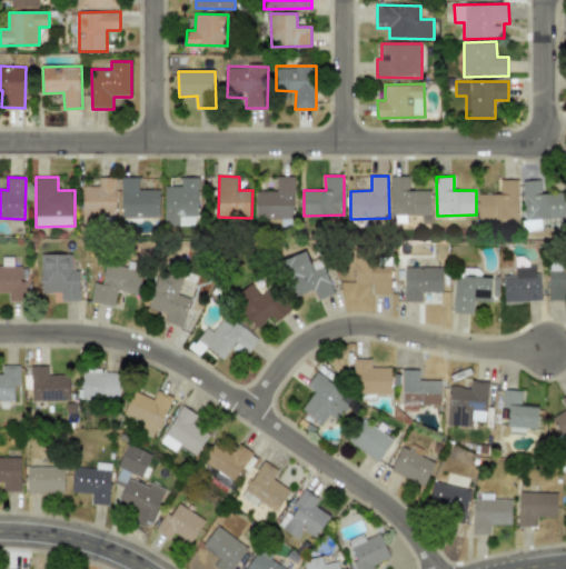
[(161,189),(140,189),(140,177),(123,178),(123,221),(137,221),(137,231),(158,231),(157,226),(142,226),(142,219),(161,219),(161,189)]
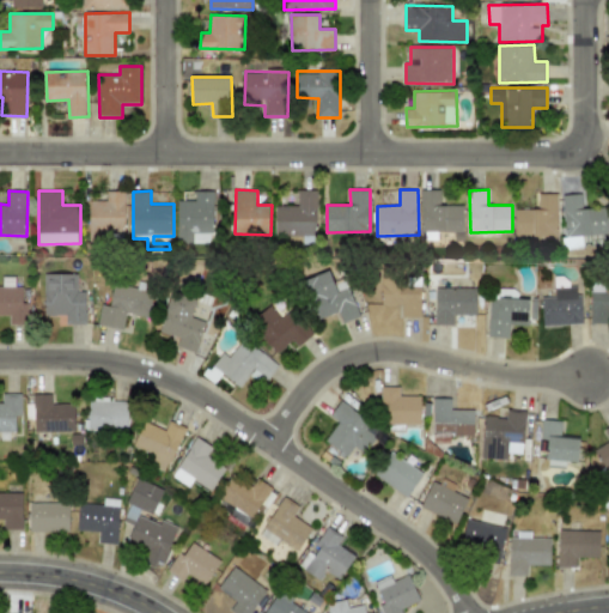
[(180,200),(178,243),(214,243),(215,192),(196,190),(196,201),(180,200)]
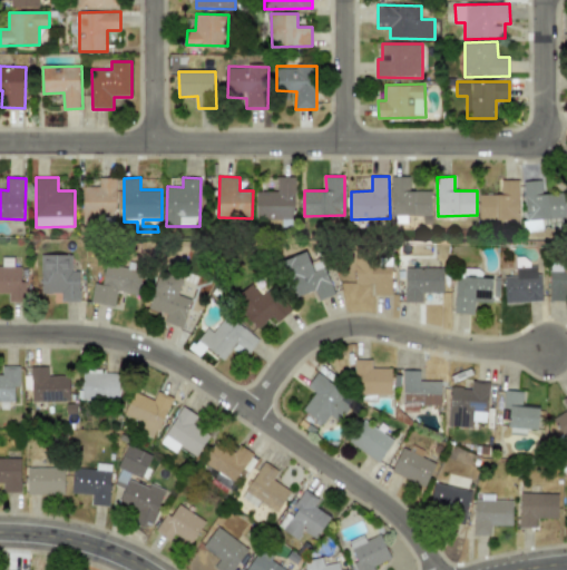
[(296,177),(279,177),(279,192),(258,192),(258,219),(296,219),(296,177)]
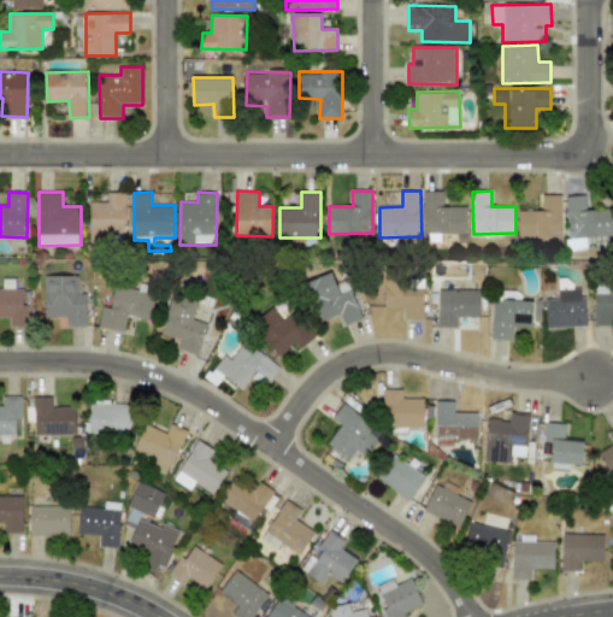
[(469,233),(467,206),(444,206),(444,192),(425,192),(426,234),(469,233)]
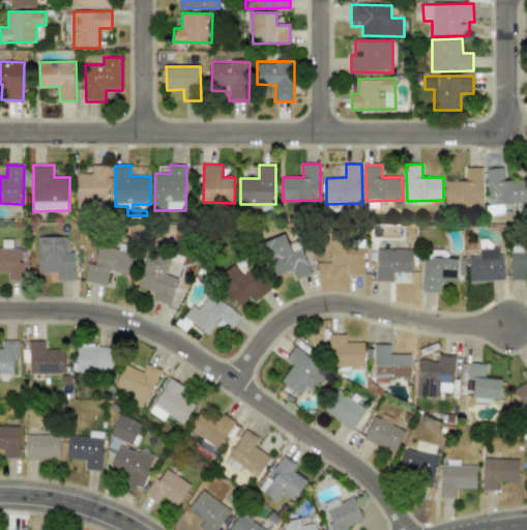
[(79,173),(78,208),(110,209),(110,166),(94,166),(93,174),(79,173)]
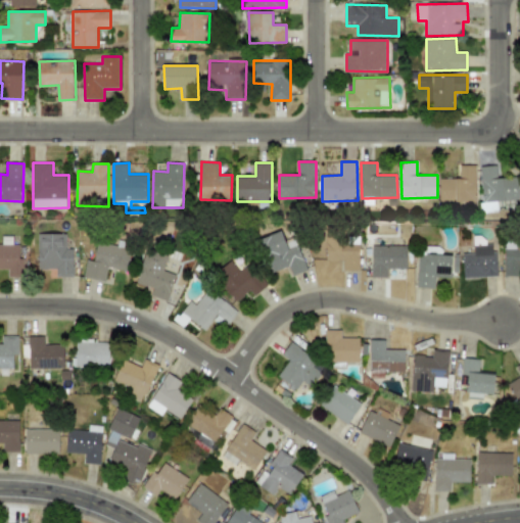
[(461,179),(441,178),(440,201),(477,202),(478,165),(461,164),(461,179)]
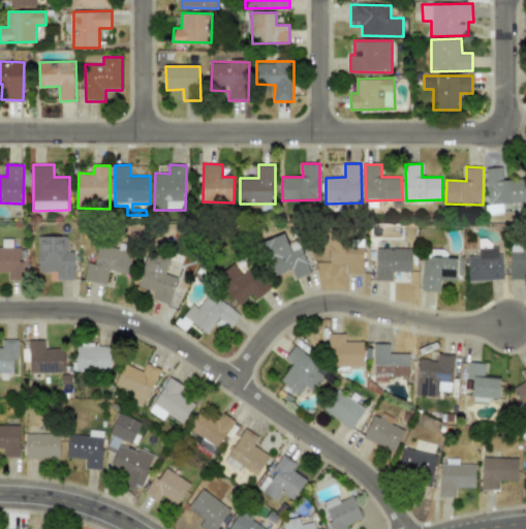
[(504,181),(503,166),(488,167),(490,204),(525,203),(525,180),(504,181)]
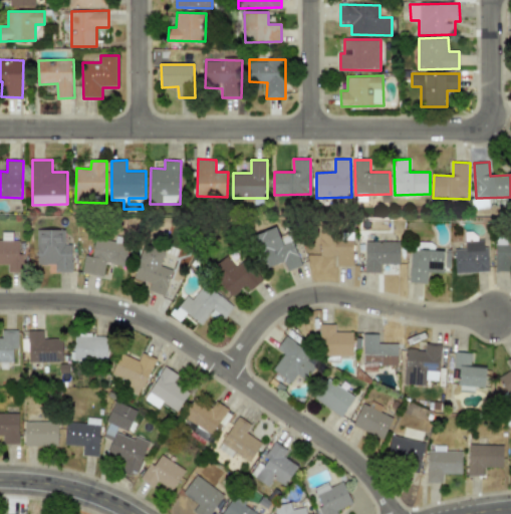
[(256,235),(269,268),(283,262),(286,272),(303,265),(294,242),(285,246),(278,226),(256,235)]
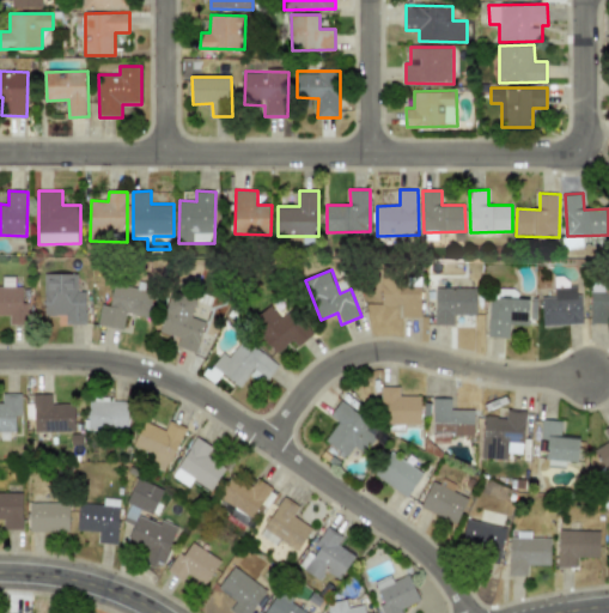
[(87,291),(79,291),(79,273),(46,274),(47,316),(67,315),(68,323),(87,323),(87,291)]
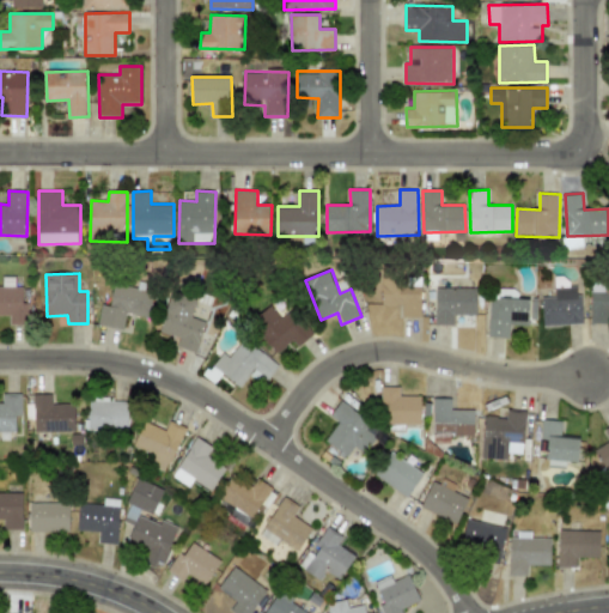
[(422,316),(421,277),(384,278),(384,307),(403,307),(403,317),(422,316)]
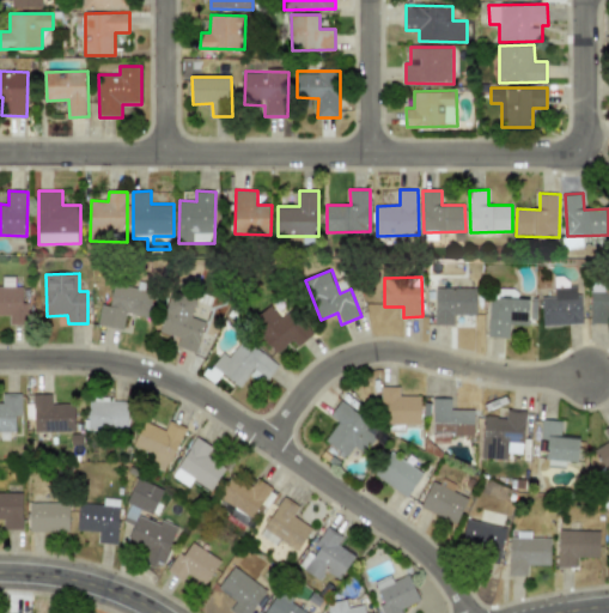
[(11,323),(30,325),(31,287),(14,286),(16,280),(4,280),(4,286),(0,286),(0,315),(11,315),(11,323)]
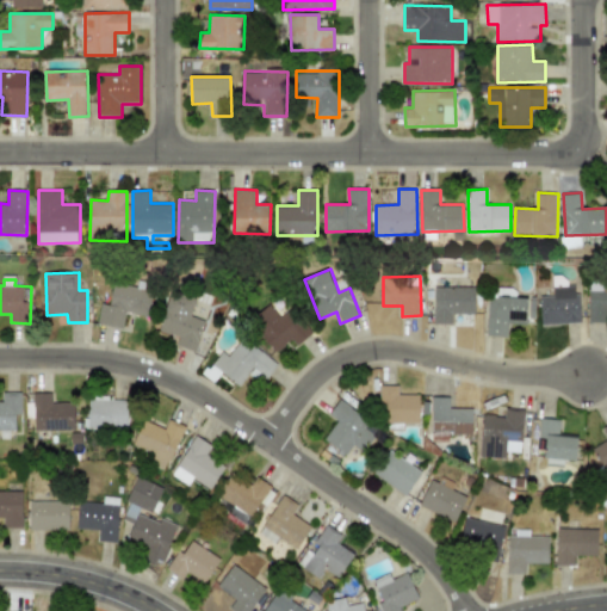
[(111,304),(103,303),(99,323),(125,327),(128,313),(150,315),(155,283),(140,281),(140,287),(115,283),(111,304)]
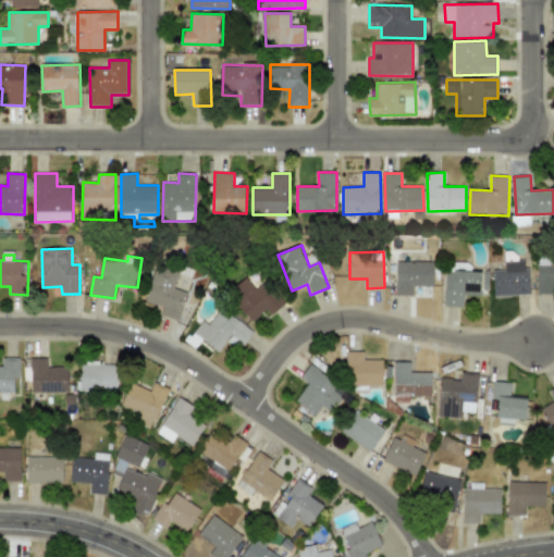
[(529,260),(506,261),(506,269),(494,270),(495,296),(530,294),(529,260)]
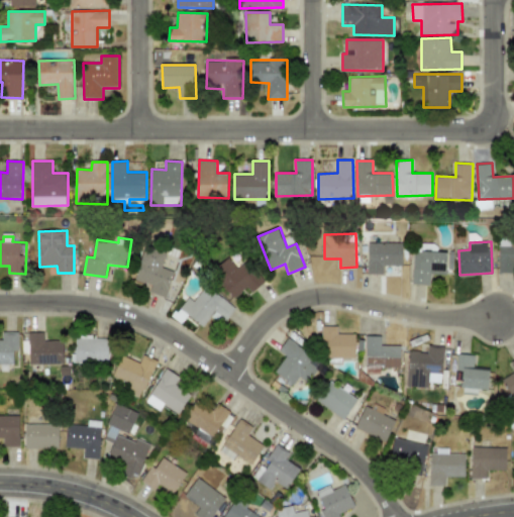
[(513,241),(500,241),(500,273),(513,273),(513,241)]
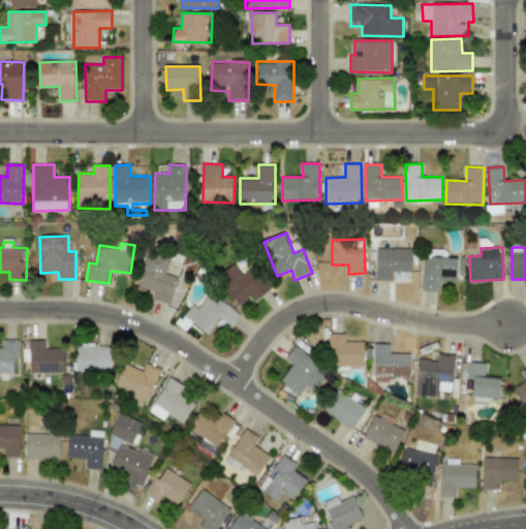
[(393,272),(413,272),(413,249),(378,248),(378,280),(393,280),(393,272)]
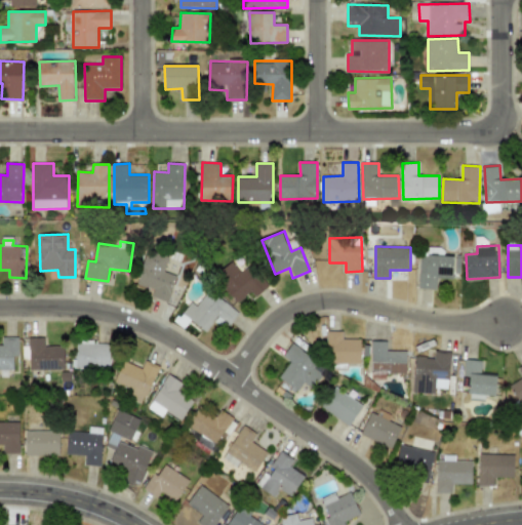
[(177,275),(166,272),(170,256),(149,250),(138,285),(155,290),(153,297),(170,301),(177,275)]
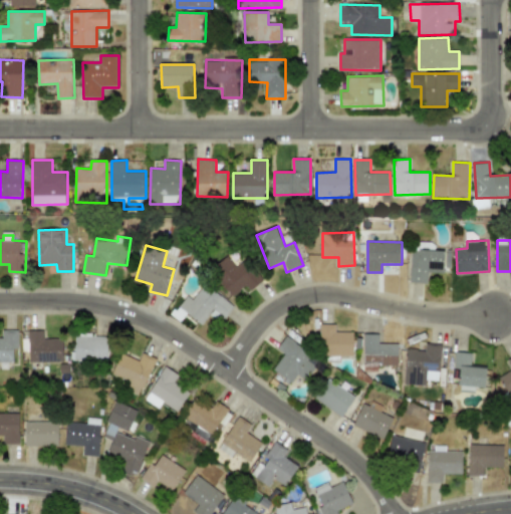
[(446,251),(412,250),(411,282),(429,283),(429,272),(445,272),(446,251)]
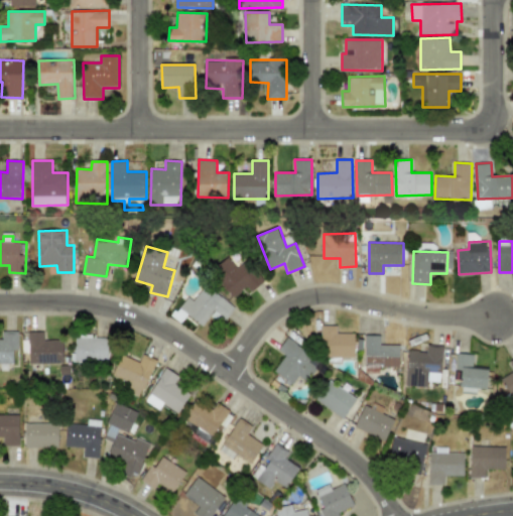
[(235,298),(248,286),(253,292),(266,280),(248,260),(240,267),(232,258),(214,274),(235,298)]
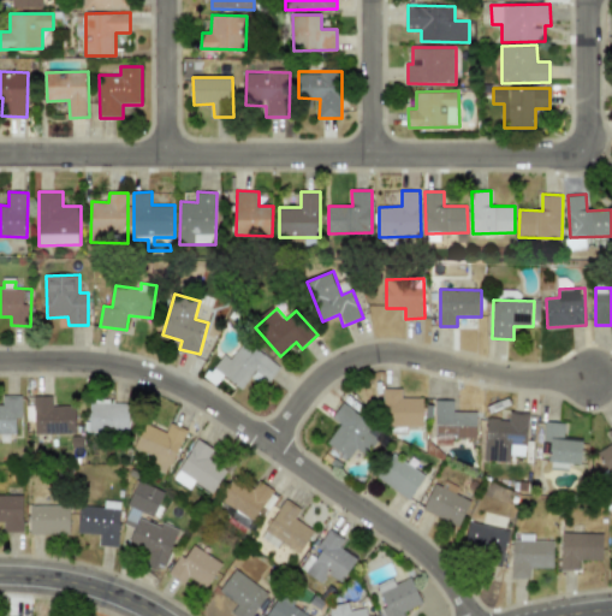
[(215,368),(243,389),(253,375),(267,386),(281,367),(247,341),(232,359),(226,354),(215,368)]
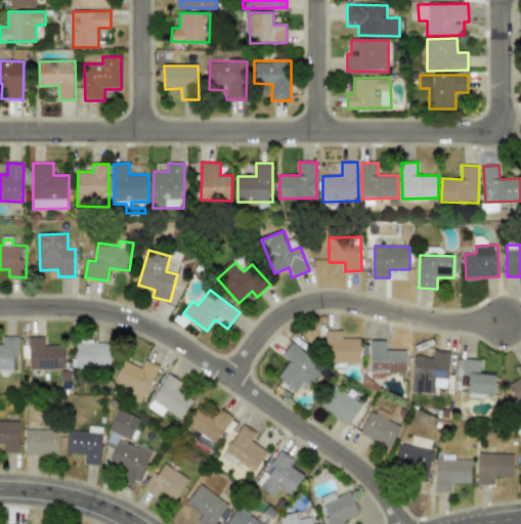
[(361,339),(344,339),(344,331),(329,331),(329,362),(361,362),(361,339)]
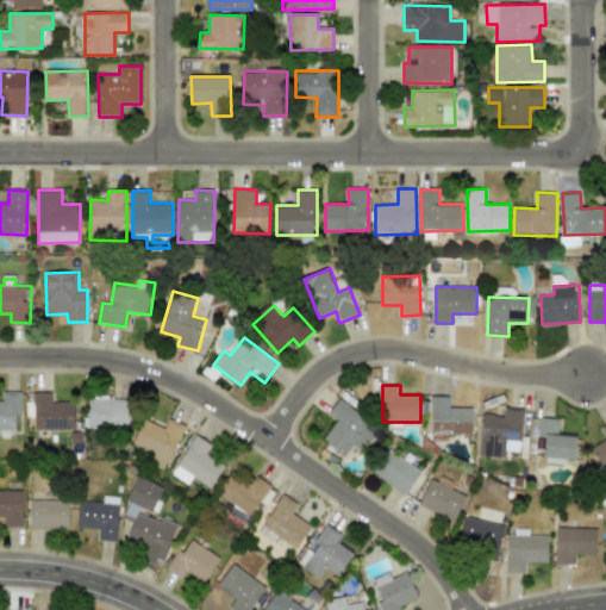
[(24,391),(4,391),(4,402),(0,402),(0,429),(17,429),(17,415),(24,415),(24,391)]
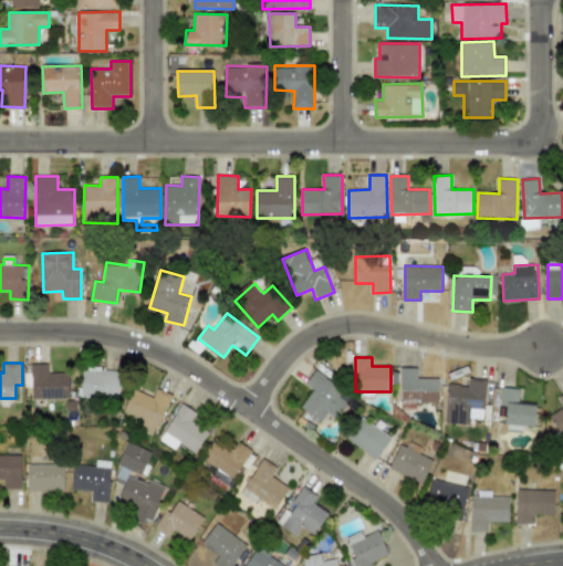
[(50,373),(50,364),(32,364),(33,398),(71,398),(71,373),(50,373)]
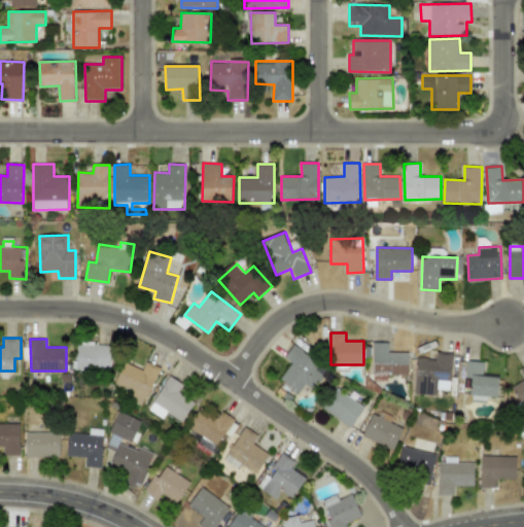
[(374,375),(410,375),(410,352),(390,352),(390,343),(375,342),(374,375)]
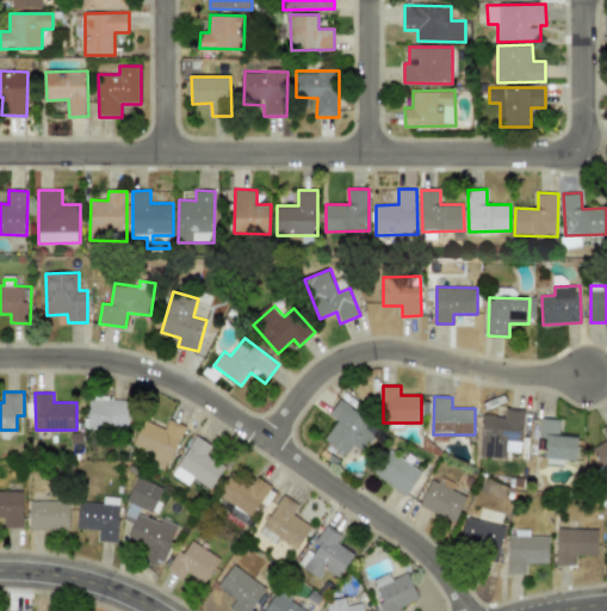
[(129,429),(130,400),(88,399),(88,427),(129,429)]
